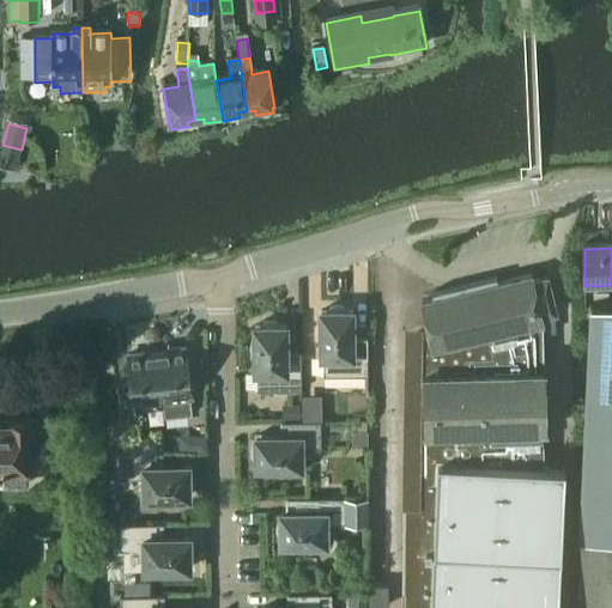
[(532,279),(423,305),(431,340),(417,344),(428,420),(413,423),(419,503),(408,505),(408,510),(403,607),(558,607),(567,470),(545,470),(544,431),(547,431),(545,372),(544,372),(543,326),(544,326),(543,320),(557,316),(549,281),(534,285),(532,279)]
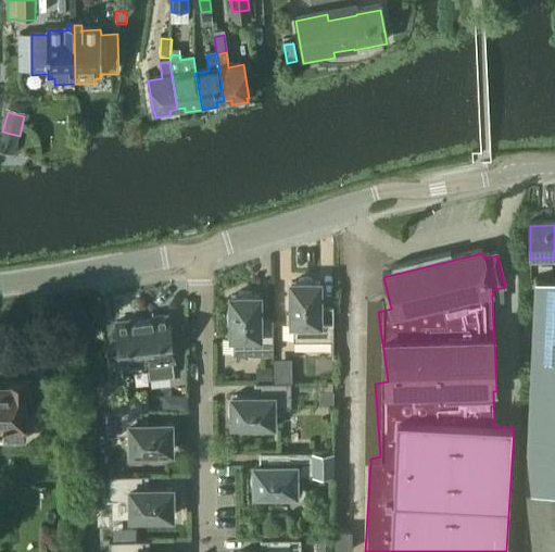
[(554,281),(537,283),(524,551),(554,551),(554,281)]
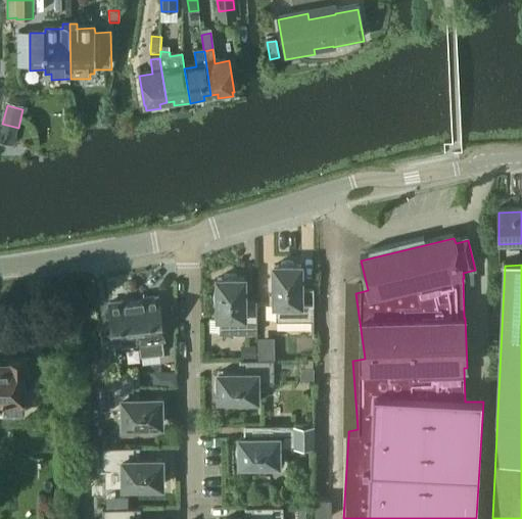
[(271,285),(271,288),(273,293),(274,293),(275,308),(276,308),(276,324),(314,324),(314,290),(313,290),(313,296),(301,296),(301,269),(293,269),(293,267),(289,266),(285,266),(281,267),(281,269),(274,269),(274,280),(273,281),(271,285)]
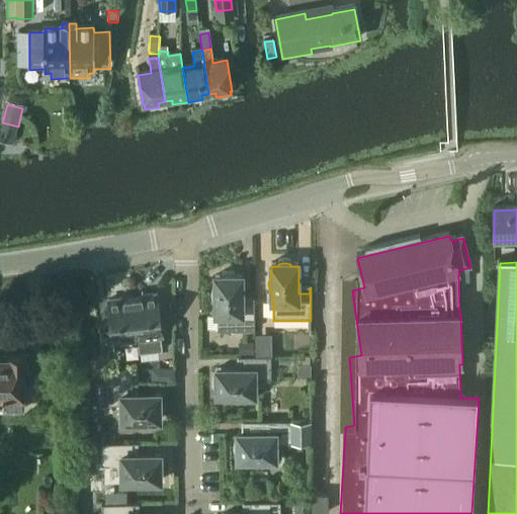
[(218,318),(218,334),(255,334),(254,301),(254,307),(243,307),(242,278),(235,278),(235,277),(231,276),(227,276),(223,277),(223,279),(216,279),(216,290),(213,290),(212,294),(212,298),(213,303),(216,303),(216,318),(218,318)]
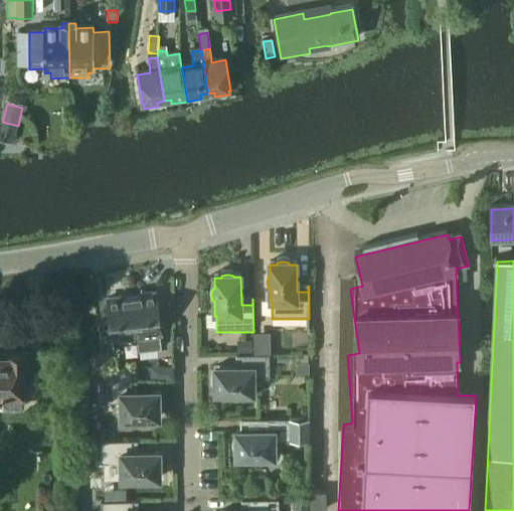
[(141,299),(132,300),(137,340),(138,340),(139,348),(162,345),(157,296),(141,297),(141,299)]
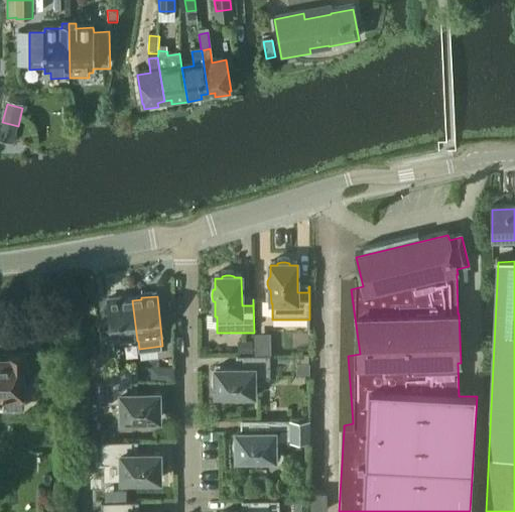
[(123,300),(108,301),(112,334),(100,335),(103,359),(115,357),(113,344),(137,341),(132,300),(123,301),(123,300)]
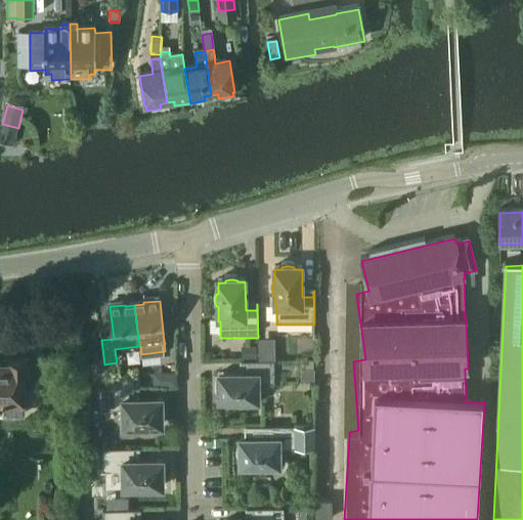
[(256,349),(242,349),(242,362),(257,362),(256,349)]
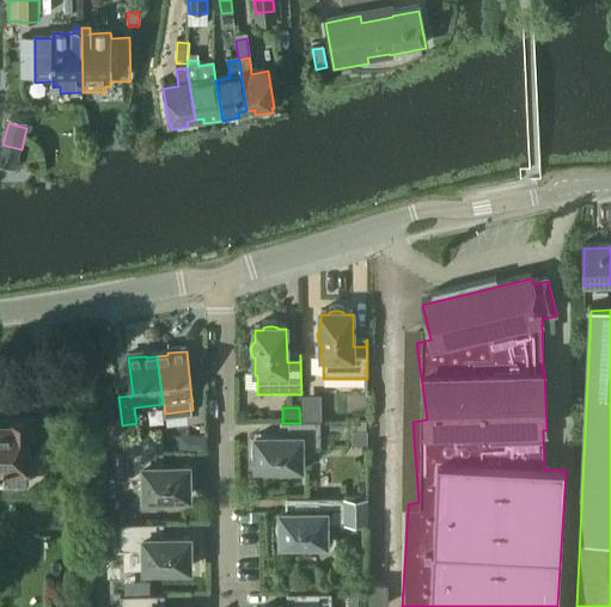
[(35,441),(35,422),(4,423),(4,428),(0,427),(0,474),(6,474),(6,488),(28,488),(26,442),(35,441)]
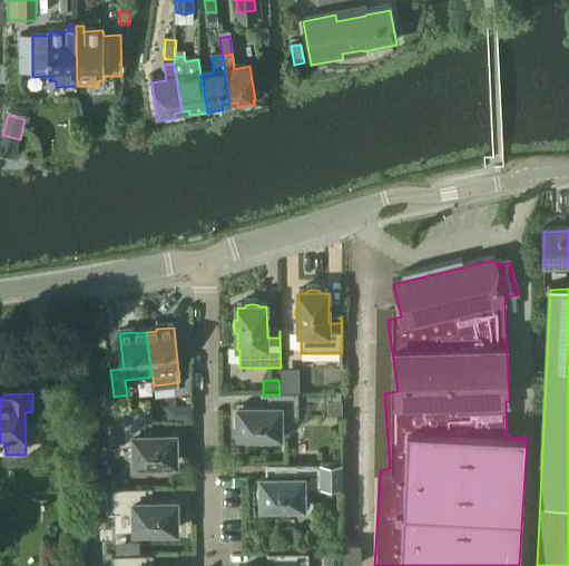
[(281,439),(281,421),(298,420),(298,396),(262,396),(262,397),(268,397),(268,409),(238,409),(238,418),(236,418),(235,422),(235,426),(236,431),(238,431),(238,439),(251,439),(251,440),(256,442),(260,442),(264,440),(264,439),(281,439)]
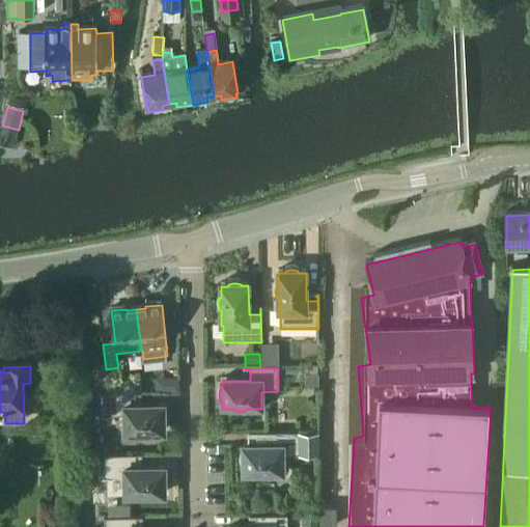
[(319,390),(319,378),(306,377),(306,390),(319,390)]
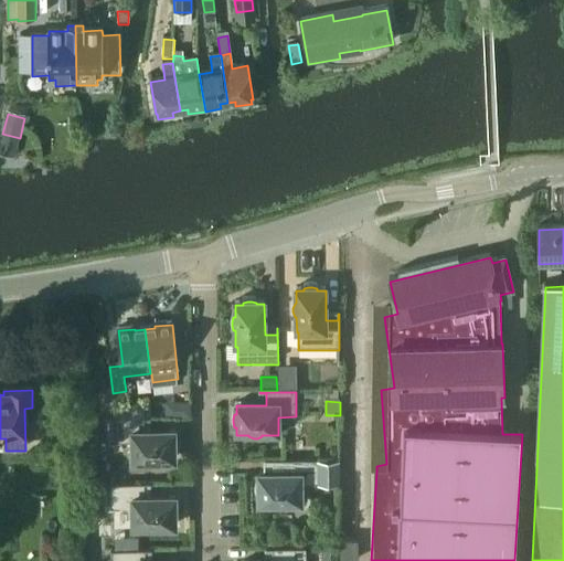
[(114,406),(114,421),(144,421),(144,408),(150,408),(150,406),(114,406)]
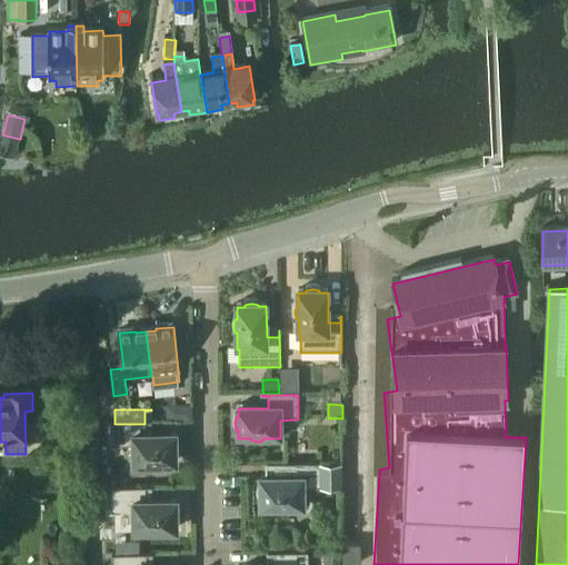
[(158,468),(162,467),(162,466),(176,465),(176,457),(178,457),(179,453),(179,448),(177,444),(176,444),(176,436),(145,436),(145,424),(115,424),(110,424),(110,448),(132,447),(133,466),(149,466),(149,467),(155,468),(158,468)]
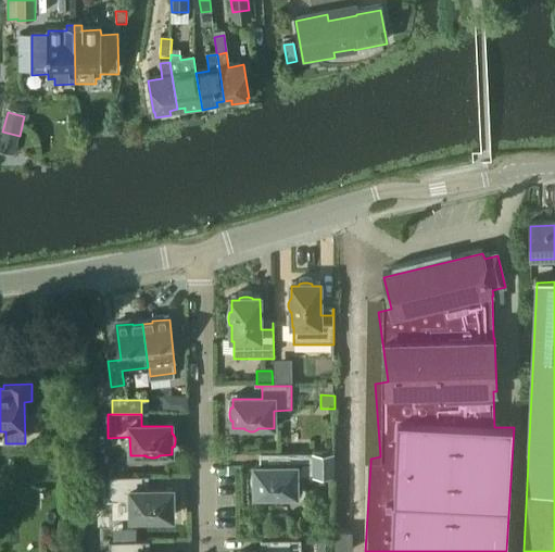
[(333,478),(333,454),(278,455),(278,456),(284,456),(284,468),(254,468),(254,476),(253,476),(252,481),(252,485),(253,489),(254,489),(254,498),(267,498),(267,499),(272,500),(276,500),(280,499),(280,497),(297,497),(297,480),(314,478),(333,478)]
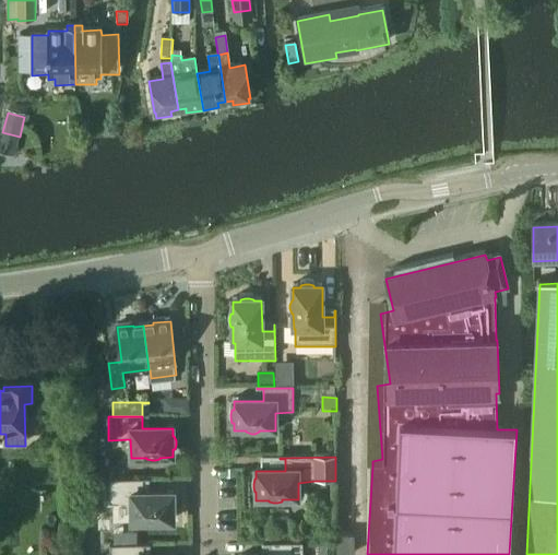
[(174,522),(173,515),(175,515),(176,510),(176,506),(175,502),(173,502),(173,494),(143,494),(143,482),(149,482),(149,481),(109,482),(109,505),(131,506),(131,523),(147,523),(147,524),(152,526),(156,526),(161,524),(161,523),(174,522)]
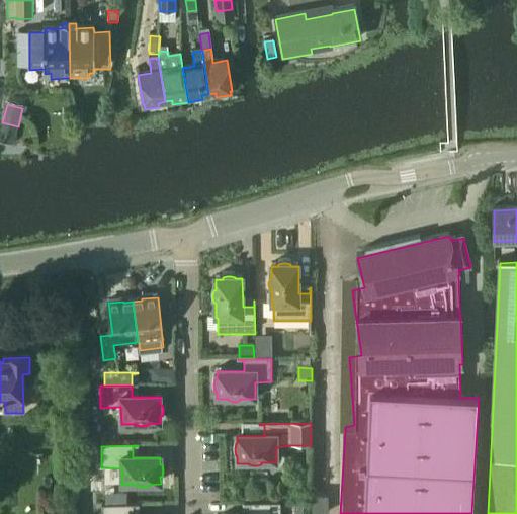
[(328,496),(313,496),(312,513),(328,513),(328,496)]
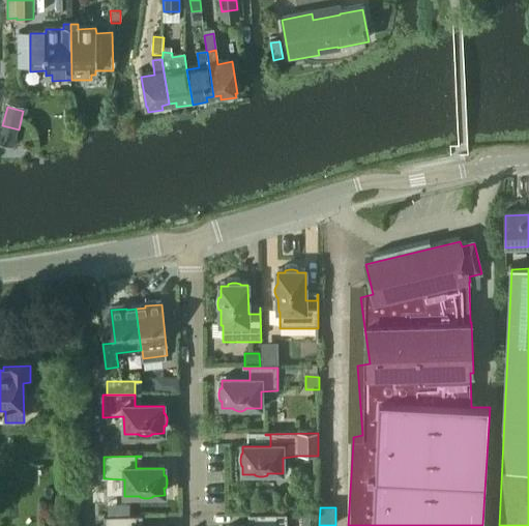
[(250,517),(250,518),(255,518),(255,525),(287,525),(287,517),(250,517)]
